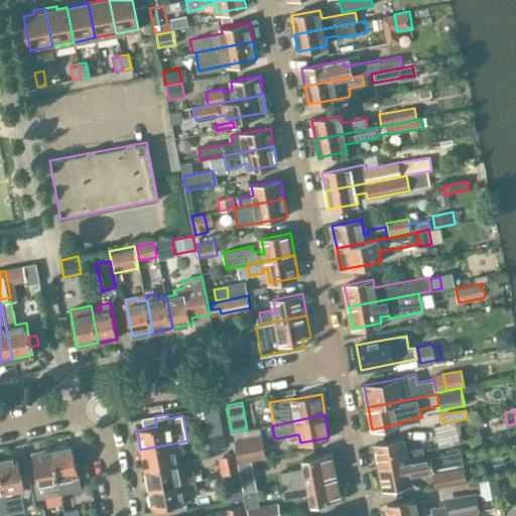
[(223,432),(220,416),(205,419),(208,435),(223,432)]
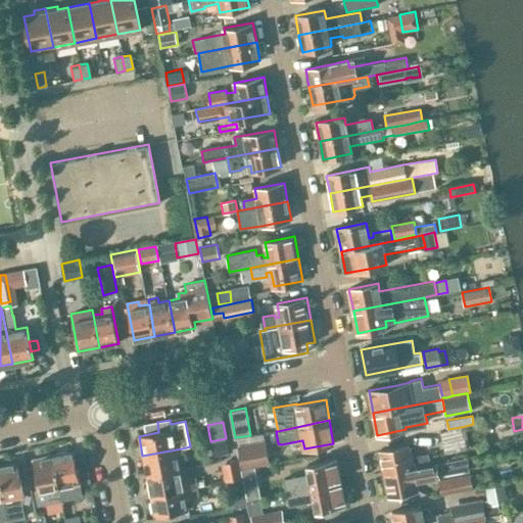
[(465,446),(461,427),(448,429),(441,431),(445,450),(465,446)]
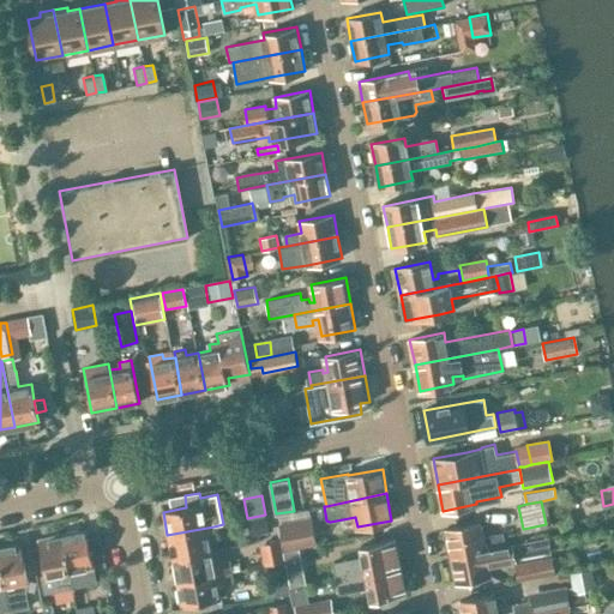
[(247,518),(250,536),(269,533),(265,515),(247,518)]
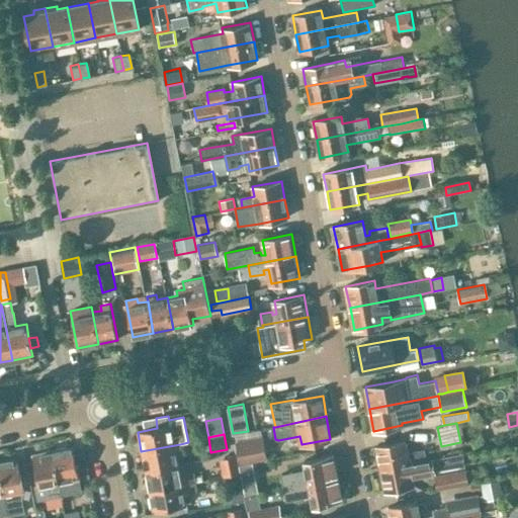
[(268,458),(263,436),(236,441),(240,463),(268,458)]
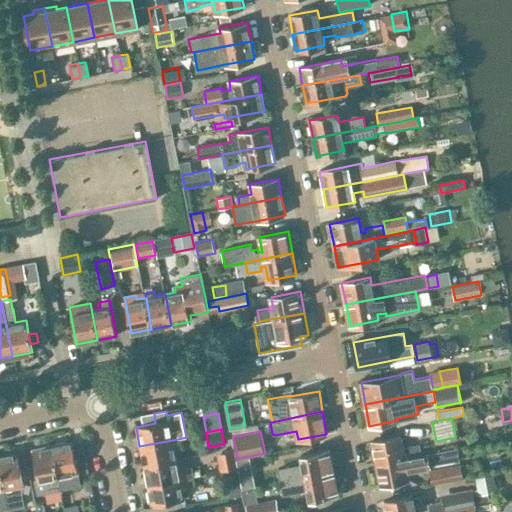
[(372,442),(377,463),(421,454),(419,445),(408,447),(408,450),(404,451),(401,437),(372,442)]
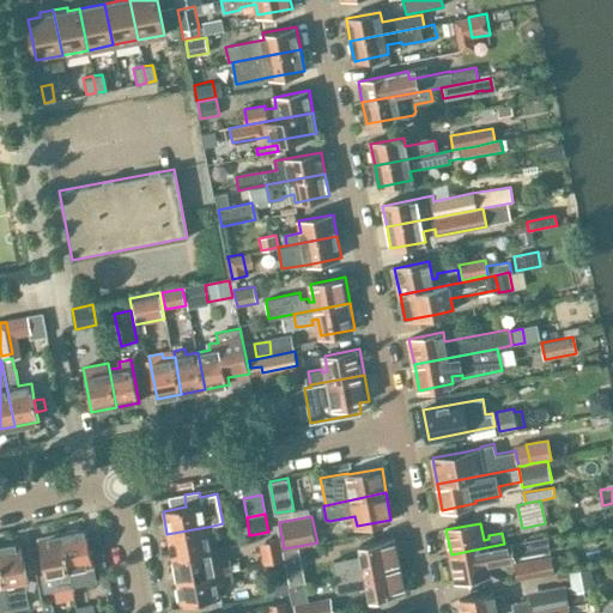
[(216,538),(213,526),(167,534),(171,557),(212,550),(210,538),(216,538)]
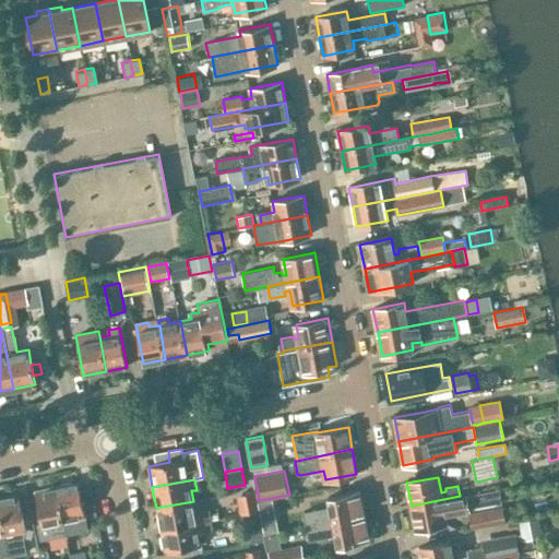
[(79,482),(57,486),(63,520),(67,533),(88,528),(85,515),(79,482)]
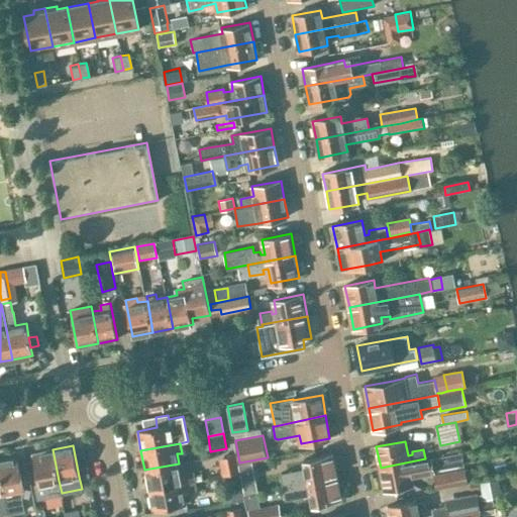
[(35,469),(29,470),(34,498),(62,493),(59,481),(53,449),(33,452),(35,469)]
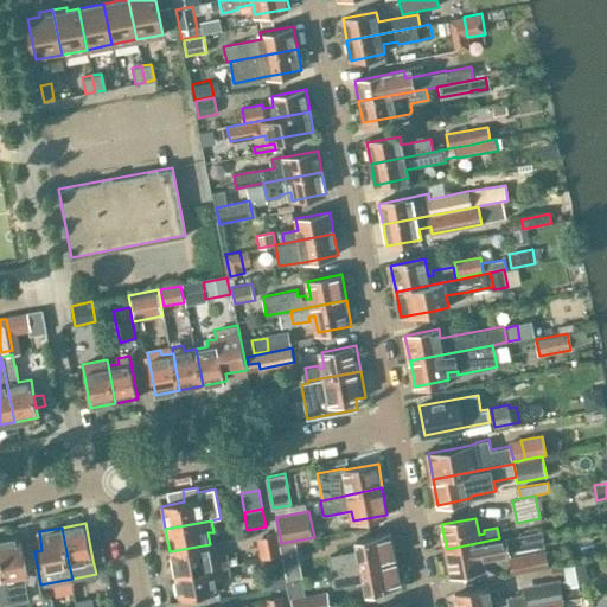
[(541,531),(506,537),(509,554),(544,547),(541,531)]
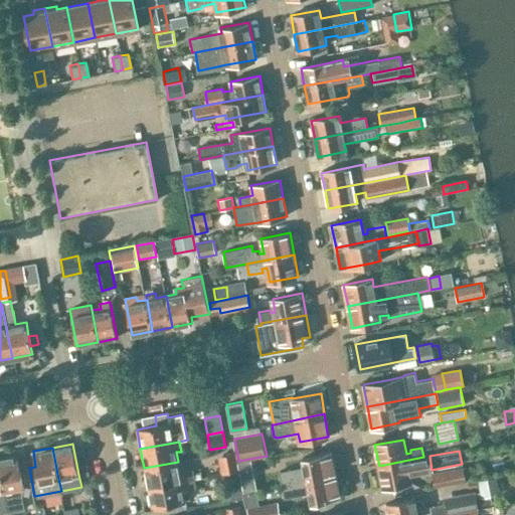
[(305,466),(279,471),(282,484),(336,474),(332,452),(303,458),(305,466)]
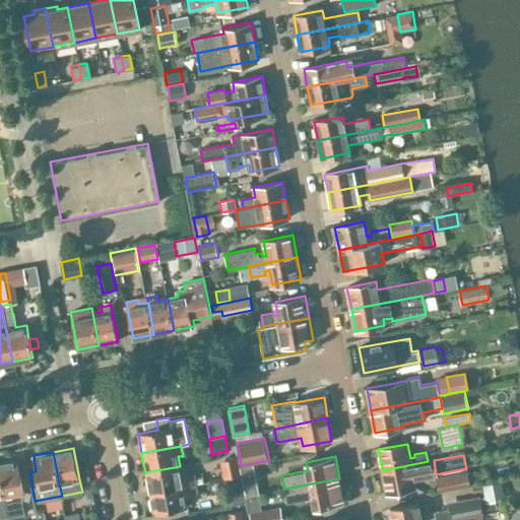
[(242,475),(238,457),(219,460),(223,478),(242,475)]
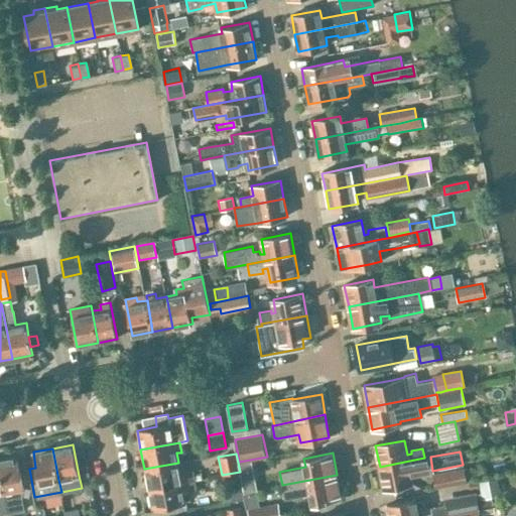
[(17,455),(0,458),(0,469),(8,513),(19,510),(15,488),(24,487),(17,455)]
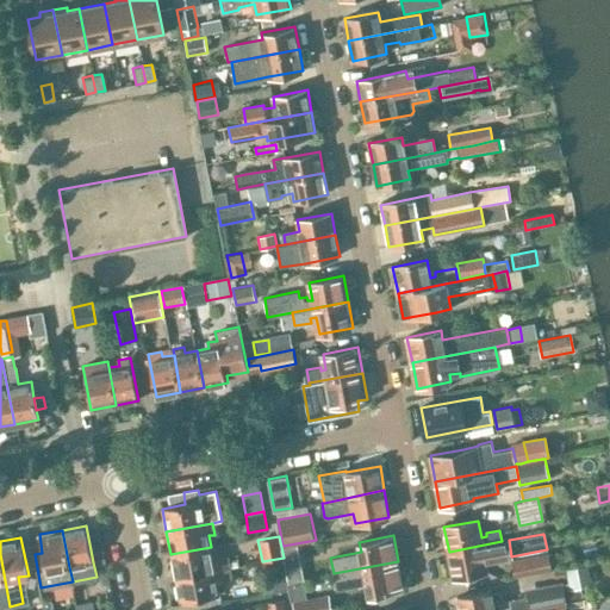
[(454,579),(487,572),(485,561),(511,556),(509,540),(502,541),(449,552),(454,579)]
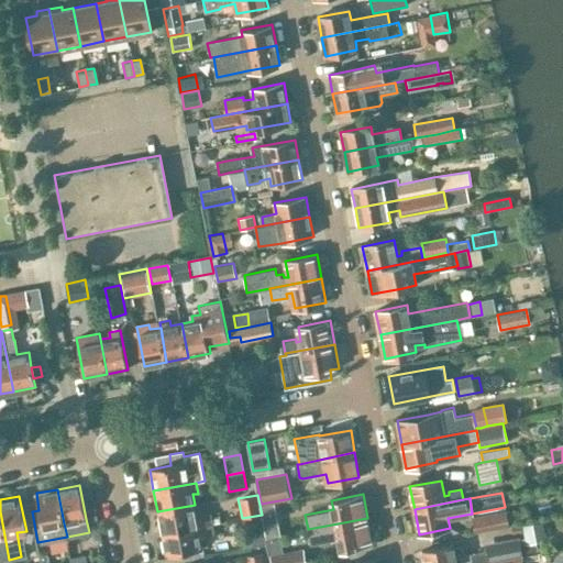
[(197,516),(195,505),(157,511),(162,533),(212,523),(213,523),(211,516),(211,514),(197,516)]
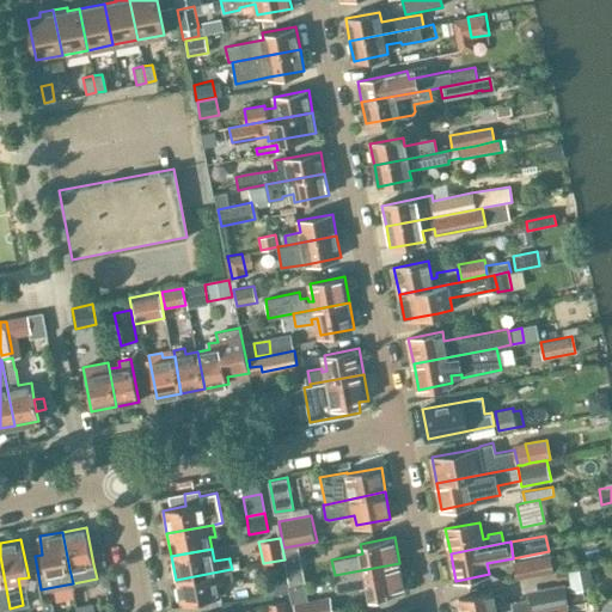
[(552,570),(550,555),(513,562),(516,577),(552,570)]
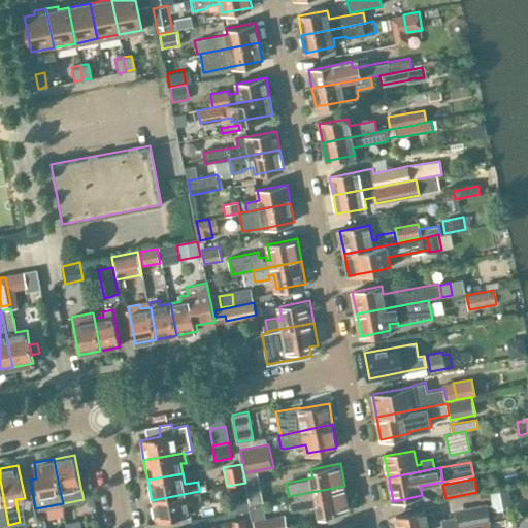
[(0,526),(8,525),(0,480),(0,526)]
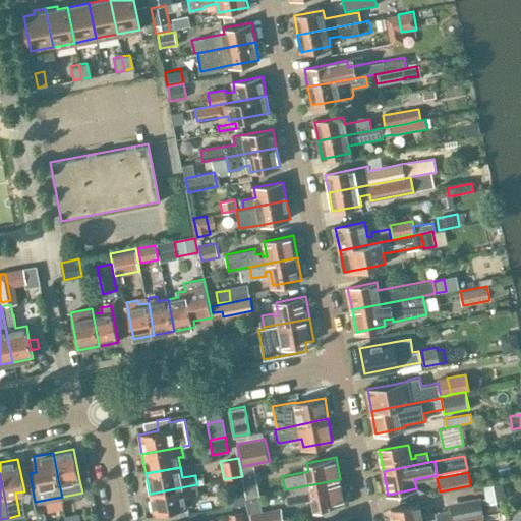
[(203,476),(195,477),(197,484),(205,483),(203,476)]
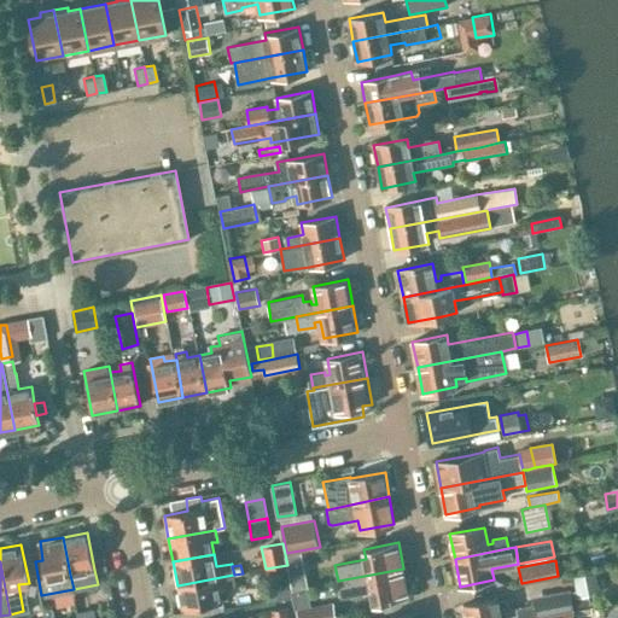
[(290,587),(286,566),(269,569),(273,589),(290,587)]
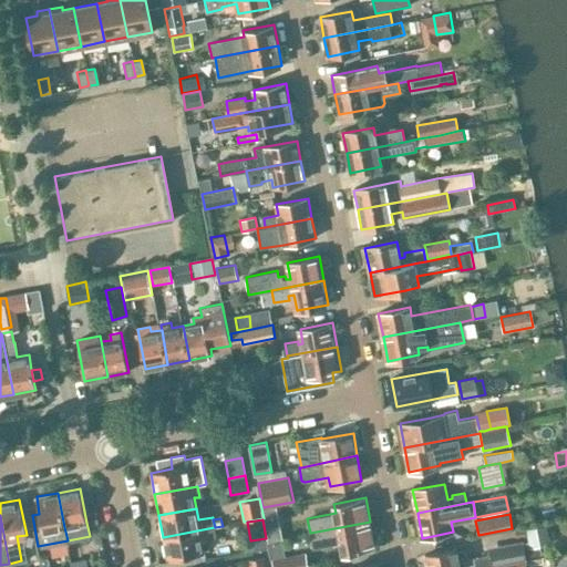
[(370,522),(310,533),(310,534),(312,548),(341,543),(342,552),(374,546),(370,522)]
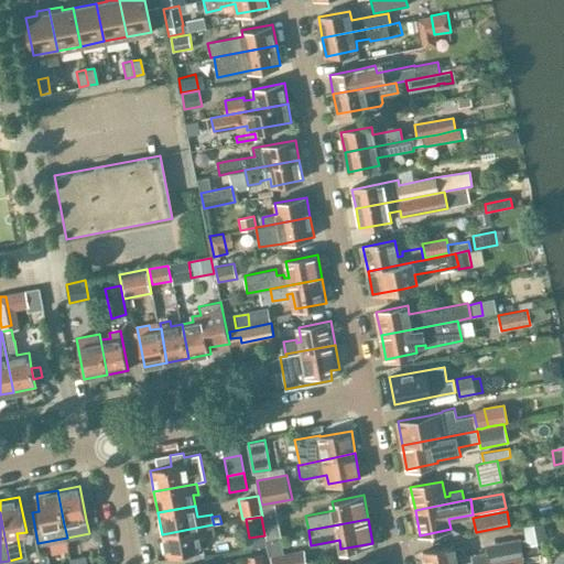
[(279,522),(263,524),(267,539),(281,535),(279,522)]
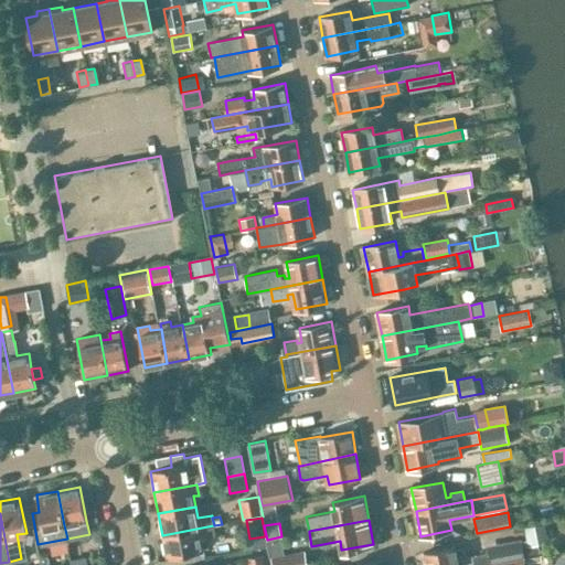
[(215,535),(213,525),(162,535),(167,557),(204,551),(201,539),(215,535)]
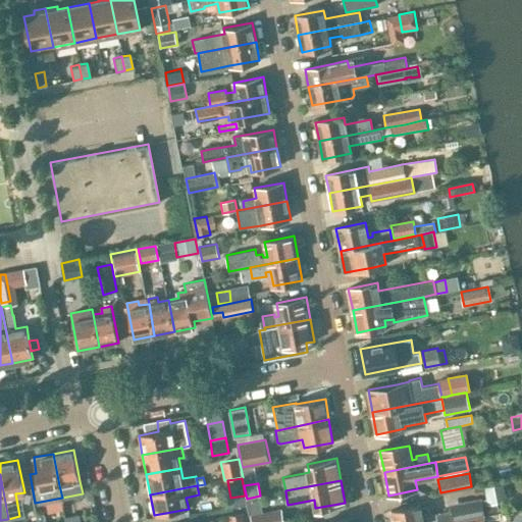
[(225,499),(227,509),(247,506),(245,496),(230,498),(225,499)]
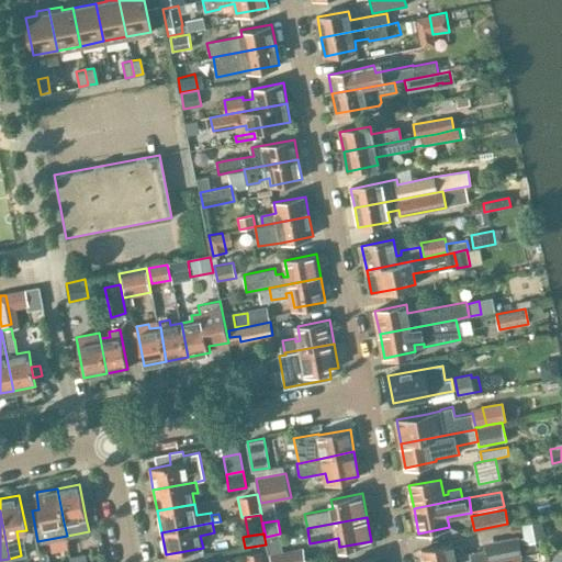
[(535,541),(516,546),(518,555),(537,552),(535,541)]
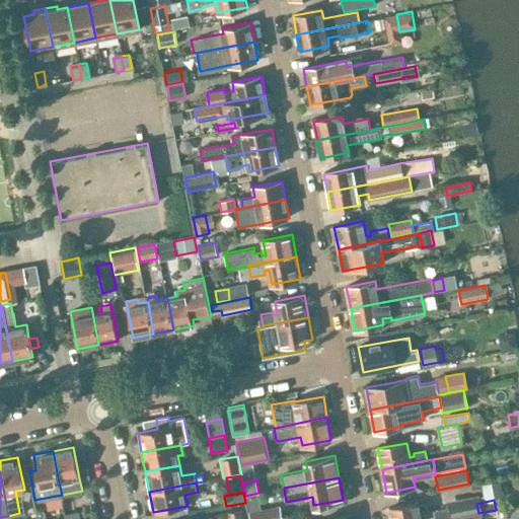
[(389,508),(391,518),(449,518),(478,513),(476,504),(475,501),(450,507),(450,508),(441,510),(441,512),(437,513),(437,511),(426,513),(426,517),(422,517),(419,503),(389,508)]
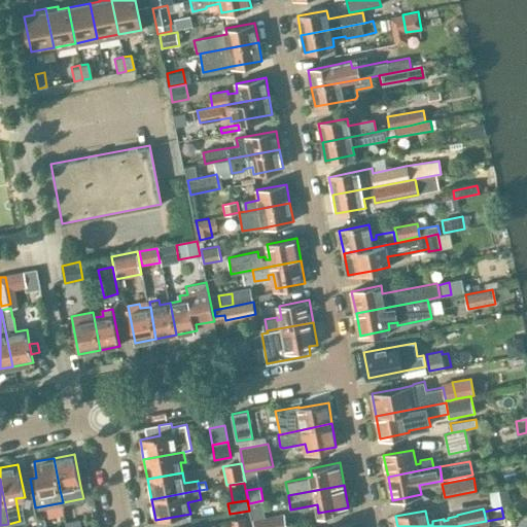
[(254,520),(255,526),(285,526),(283,515),(254,520)]
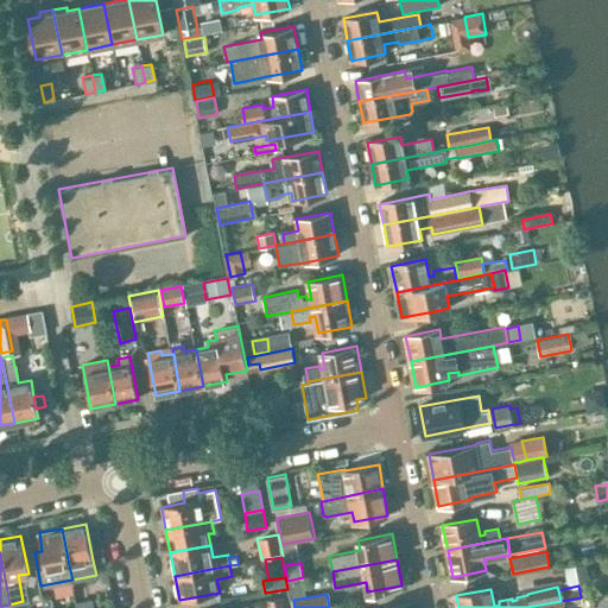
[(286,607),(284,596),(264,600),(265,607),(286,607)]
